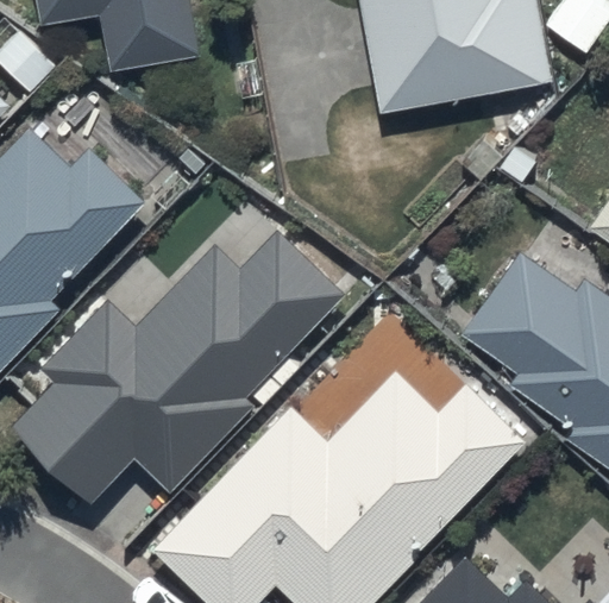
[(36,0),(42,27),(100,16),(112,73),(196,56),(186,0),(36,0)]
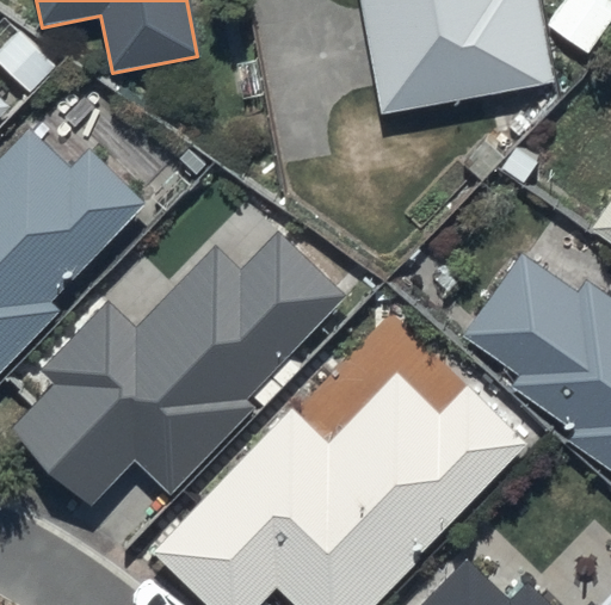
[(359,0),(383,115),(551,81),(535,0),(359,0)]
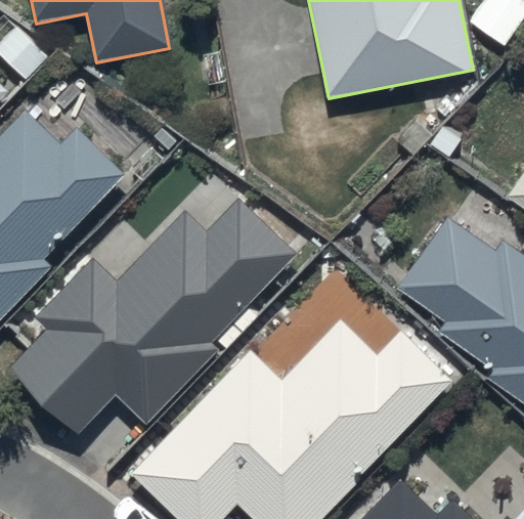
[(23,114),(0,136),(0,322),(52,267),(44,260),(125,174),(77,128),(58,147),(23,114)]
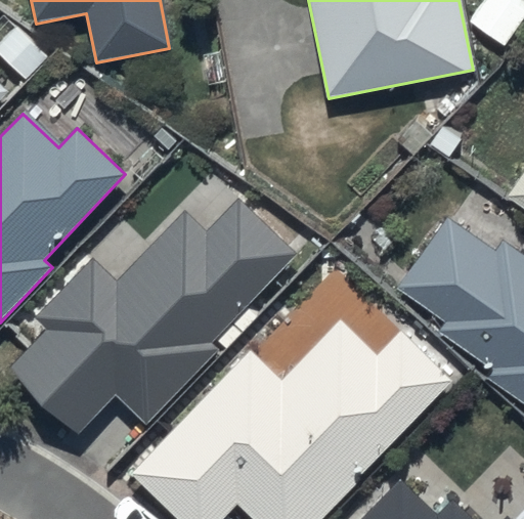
[(523,171),(505,199),(523,211),(523,171)]
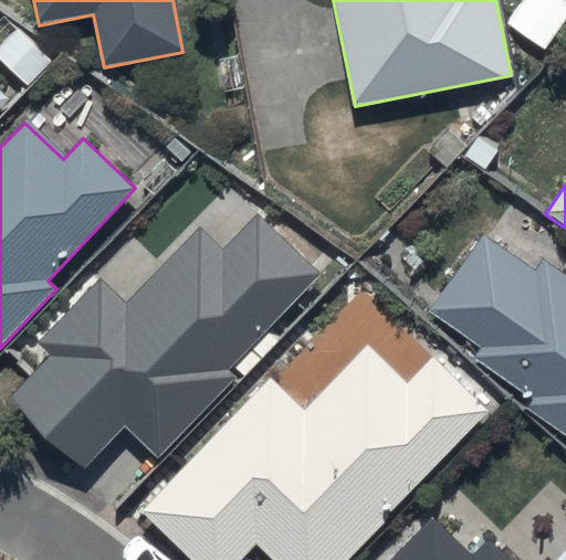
[(126,426),(157,457),(236,378),(227,370),(320,276),(258,215),(223,251),(201,229),(127,304),(102,277),(35,345),(49,358),(9,398),(83,471),(126,426)]
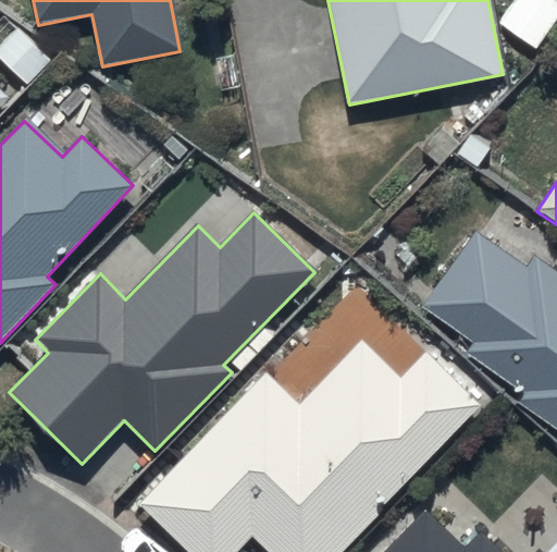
[(556,271),(534,255),(524,267),(477,233),(423,308),(473,344),(466,354),(522,394),(517,401),(556,429),(556,271)]
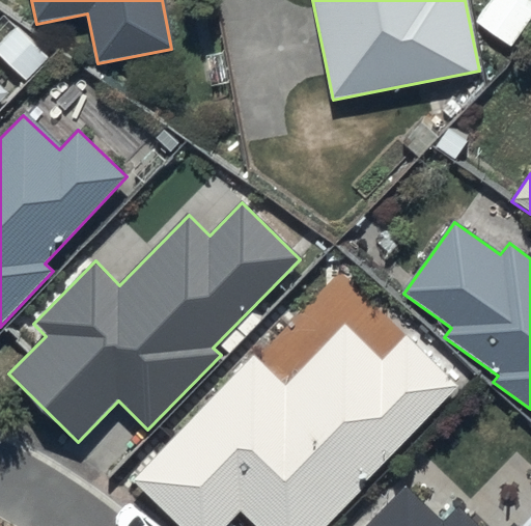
[(286,387),(252,355),(133,481),(179,525),(228,525),(242,511),(256,525),(325,525),(456,387),(403,337),(381,360),(344,326),(286,387)]
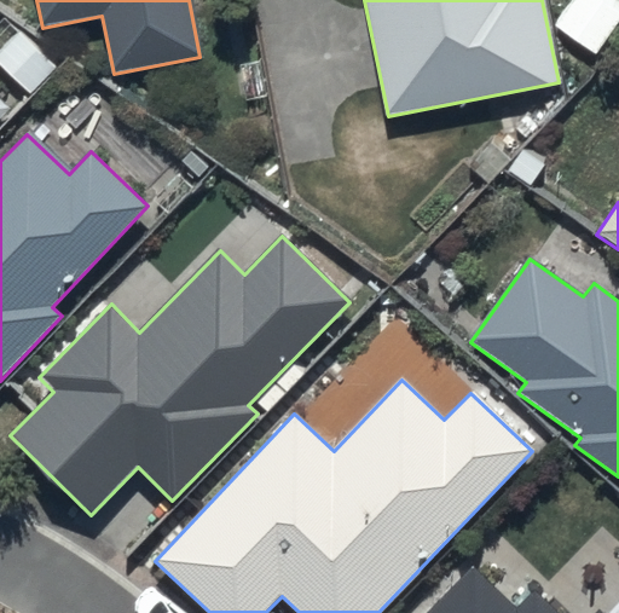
[(518,611),(474,568),(431,612),(553,612),(533,594),(518,611)]
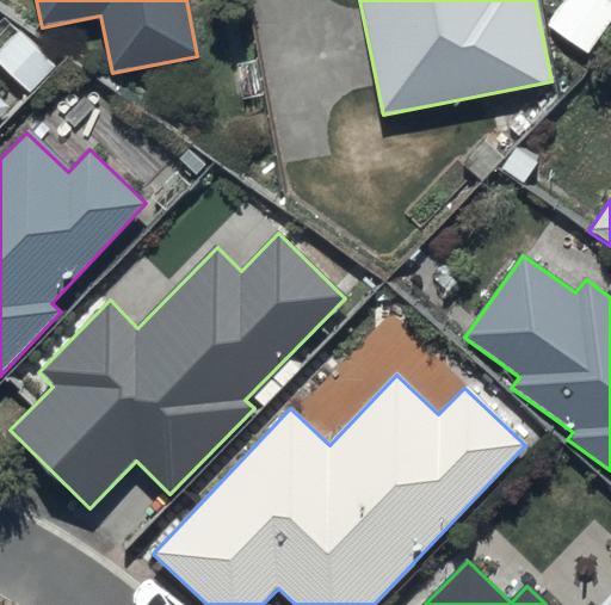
All buildings are outlined.
